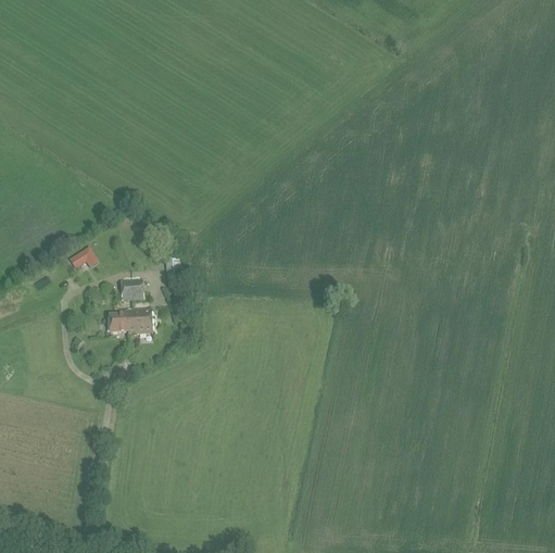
[(89,247),(70,259),(75,266),(86,260),(89,265),(98,260),(89,247)]
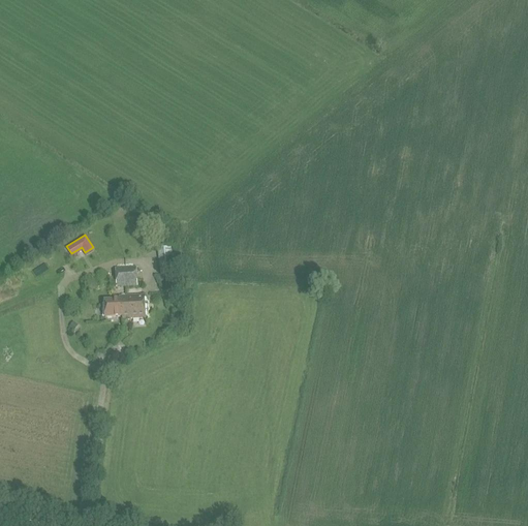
[(156,246),(159,273),(174,271),(171,244),(156,246)]
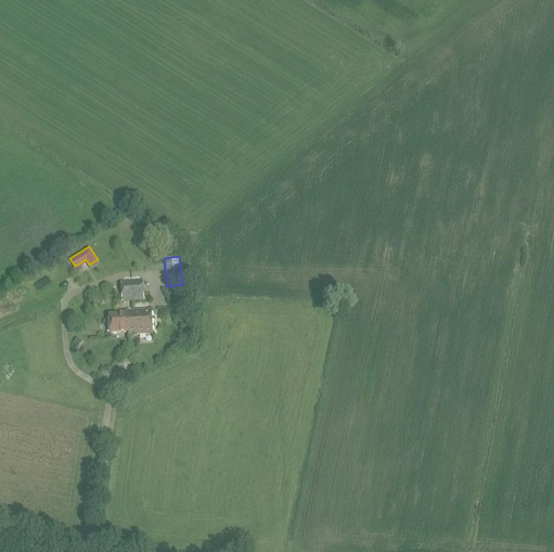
[(119,279),(120,298),(143,297),(142,278),(119,279)]
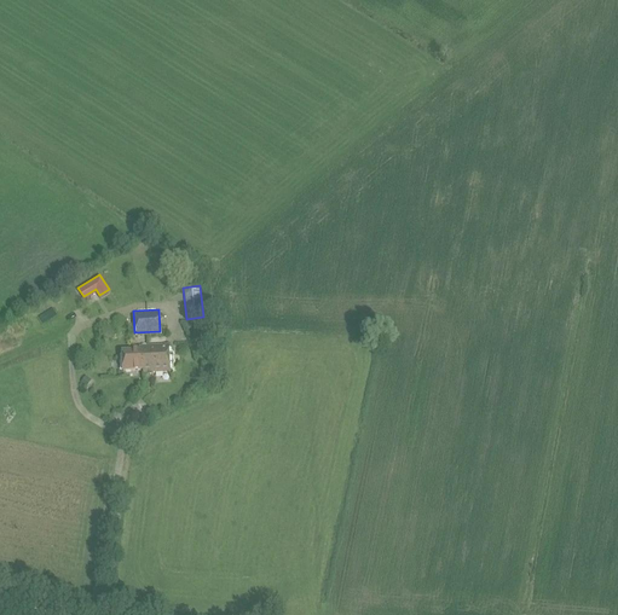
[(122,369),(143,367),(143,371),(169,370),(168,342),(138,343),(138,347),(121,348),(122,369)]
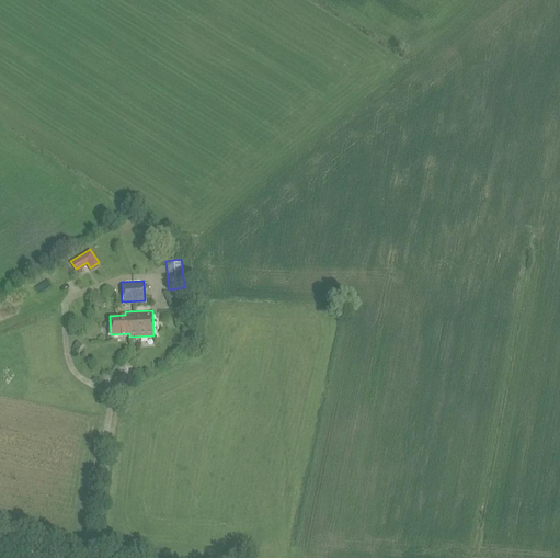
[(114,337),(95,338),(96,354),(106,354),(106,349),(115,348),(114,337)]
